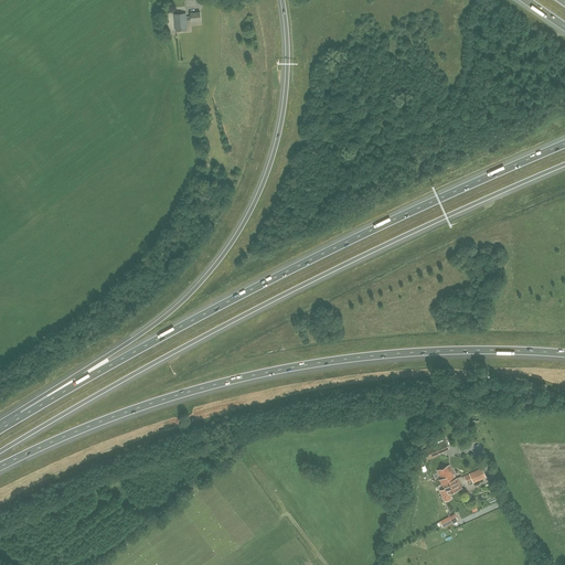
[(191,20),(191,21),(201,20),(200,12),(190,13),(191,17),(185,17),(185,13),(174,14),(176,31),(187,30),(187,20),(191,20)]
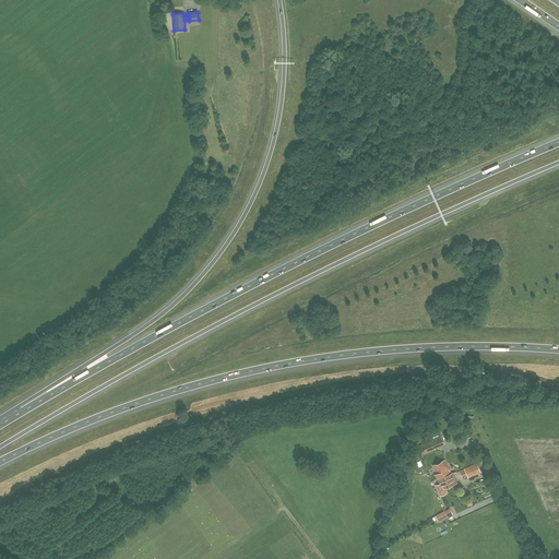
[(441,436),(431,440),(436,449),(444,444),(441,436)]
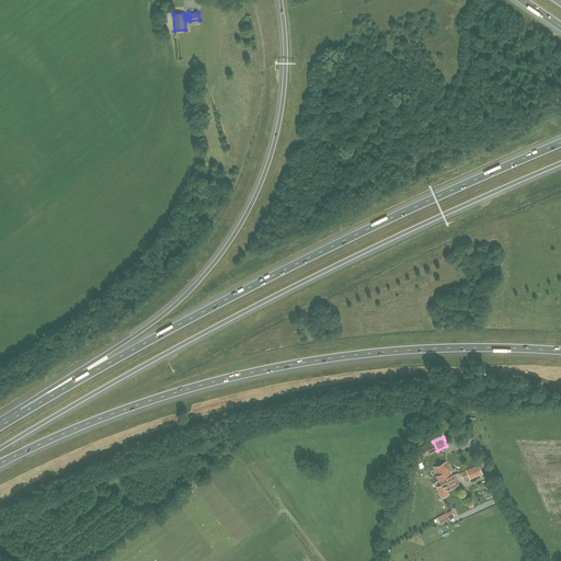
[(433,442),(420,447),(424,457),(437,451),(437,450),(433,442)]
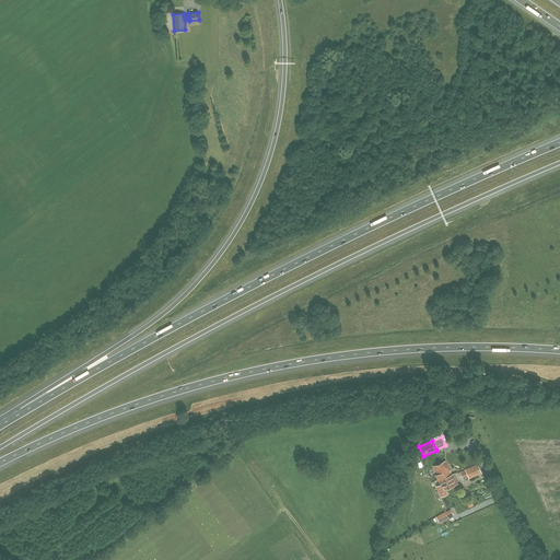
[(438,475),(436,476),(438,479),(442,477),(443,479),(452,475),(445,461),(433,467),(438,475)]
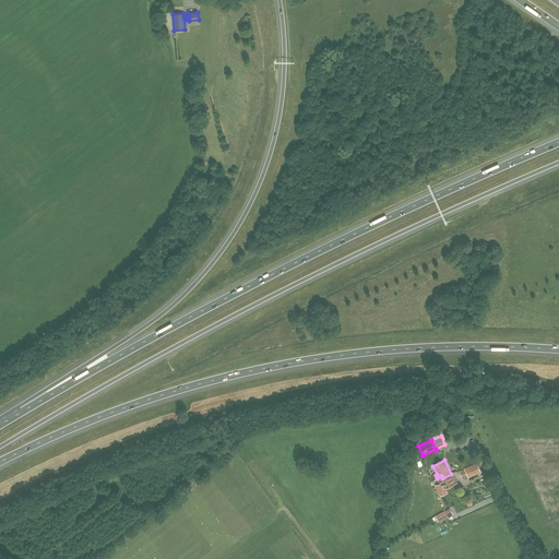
[(467,475),(468,478),(482,473),(477,463),(464,468),(464,470),(467,475)]
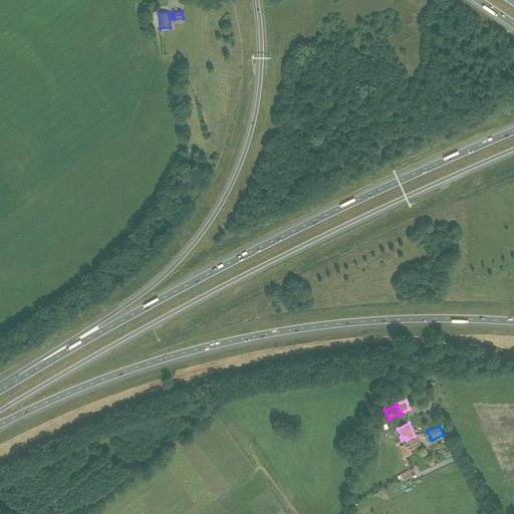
[(416,435),(415,436),(407,440),(406,438),(402,440),(405,445),(401,447),(405,456),(411,454),(409,450),(407,451),(407,450),(420,444),(416,435)]
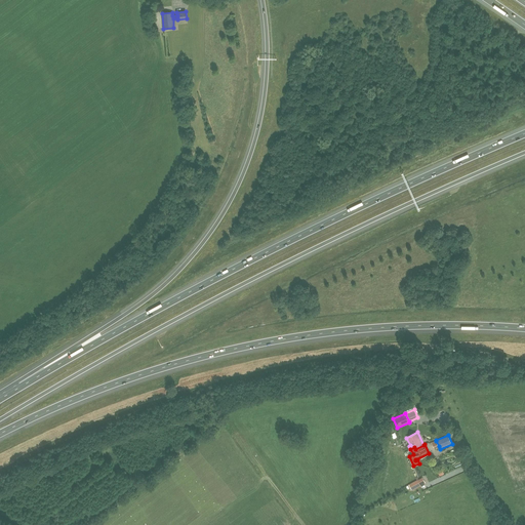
[(416,481),(410,484),(413,489),(419,485),(416,481)]
